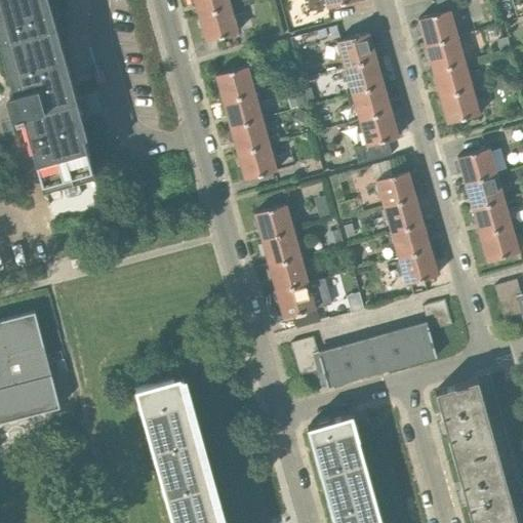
[(46,0),(0,0),(0,22),(19,91),(12,93),(18,116),(17,116),(18,121),(28,119),(45,180),(93,165),(46,0)]
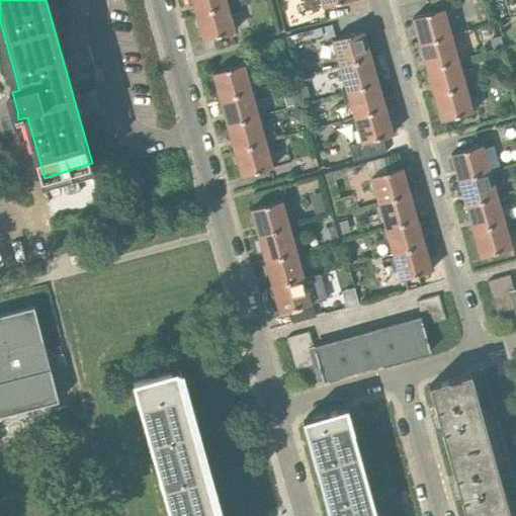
[(226,0),(192,0),(197,16),(229,7),(226,0)]
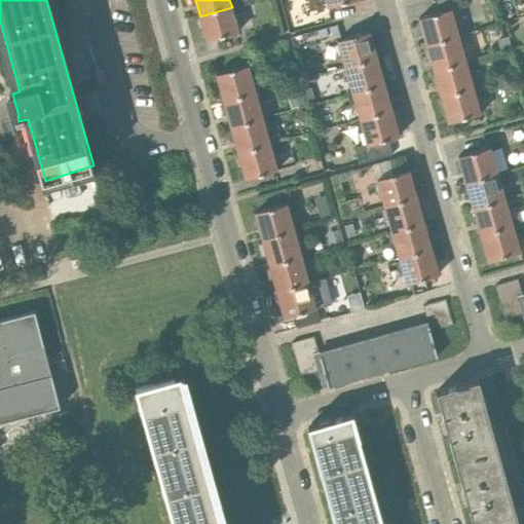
[(326,0),(329,9),(360,0),(326,0)]
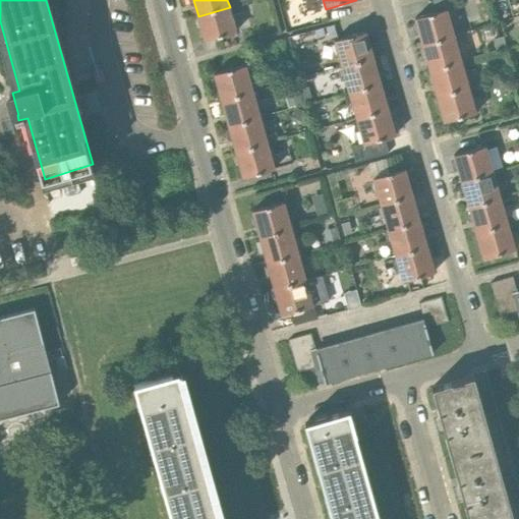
[(230,7),(198,16),(206,42),(237,34),(230,7)]
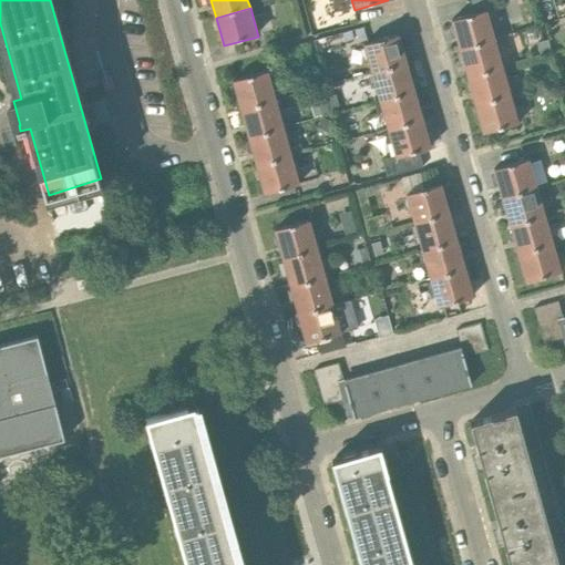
[(453,22),(462,51),(496,41),(488,12),(453,22)]
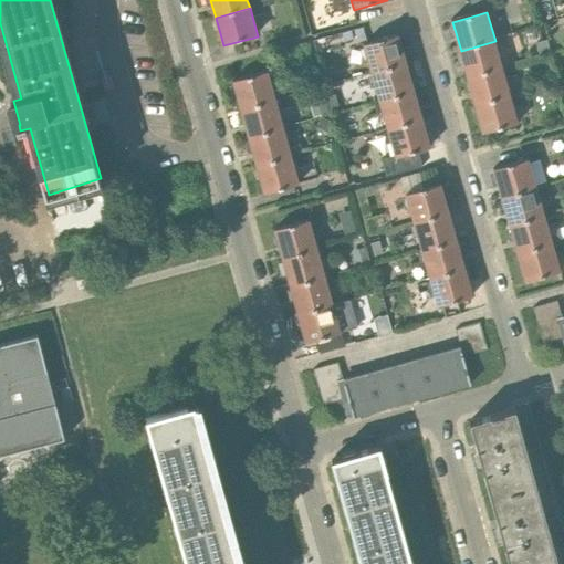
[(365,31),(356,33),(358,41),(367,39),(365,31)]
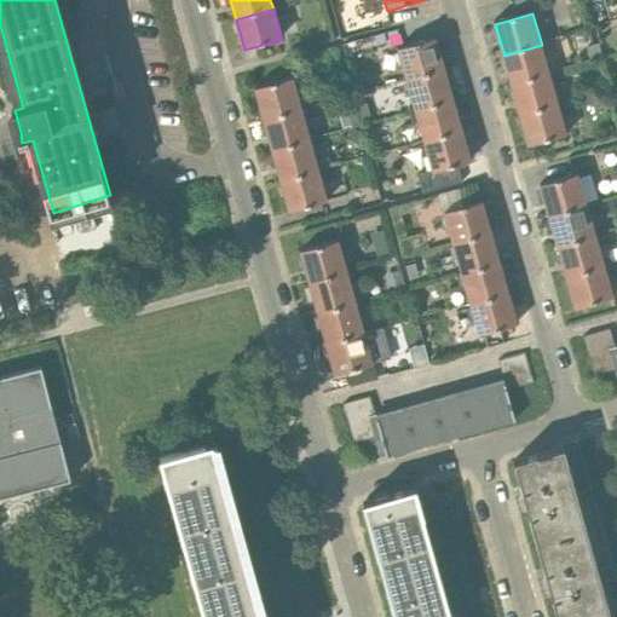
[(386,36),(378,39),(380,48),(388,46),(386,36)]
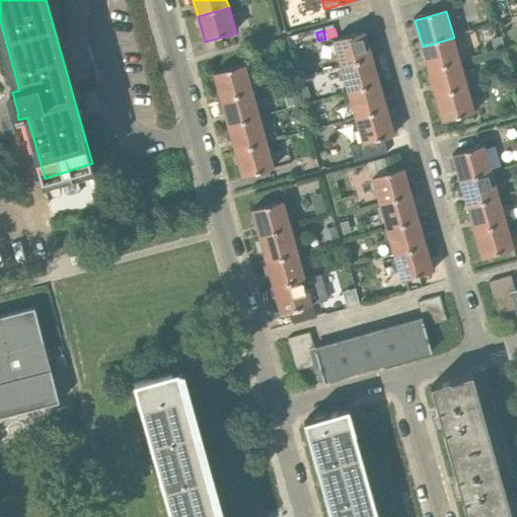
[(342,68),(374,59),(366,33),(335,43),(342,68)]
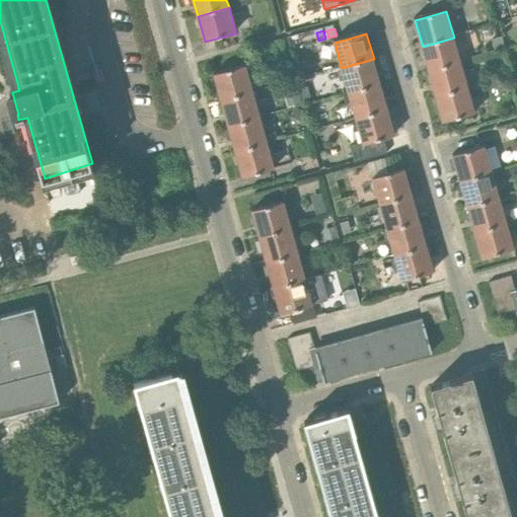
[(454,38),(423,47),(429,71),(461,62),(454,38)]
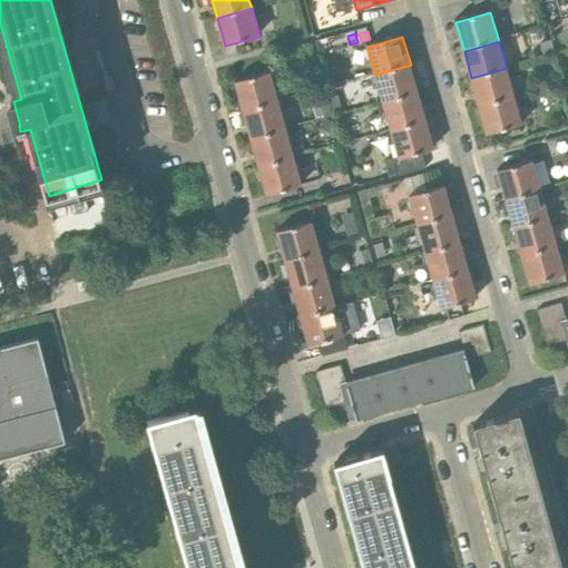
[(552,42),(549,42),(541,46),(545,59),(554,56),(556,56),(552,42)]
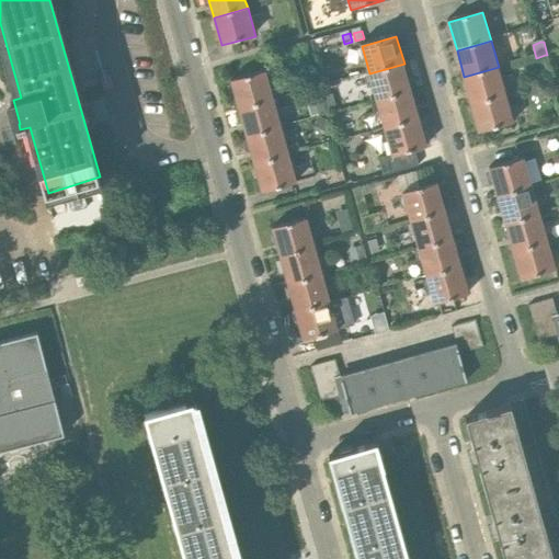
[(377,101),(412,91),(405,64),(369,73),(377,101)]
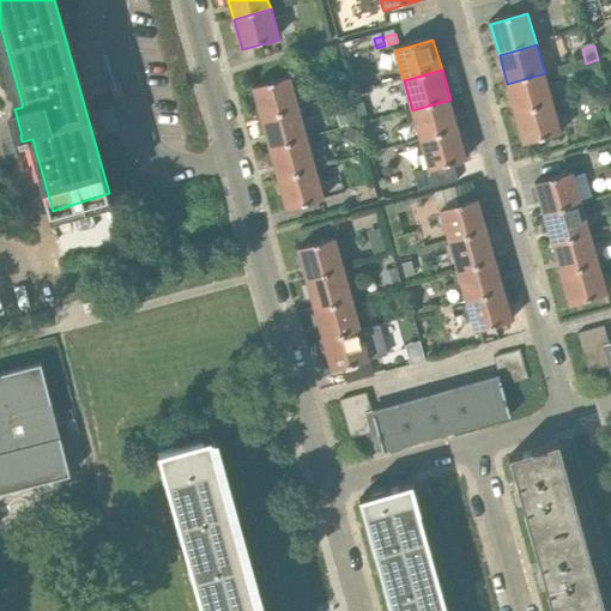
[(545,73),(507,84),(515,114),(552,103),(545,73)]
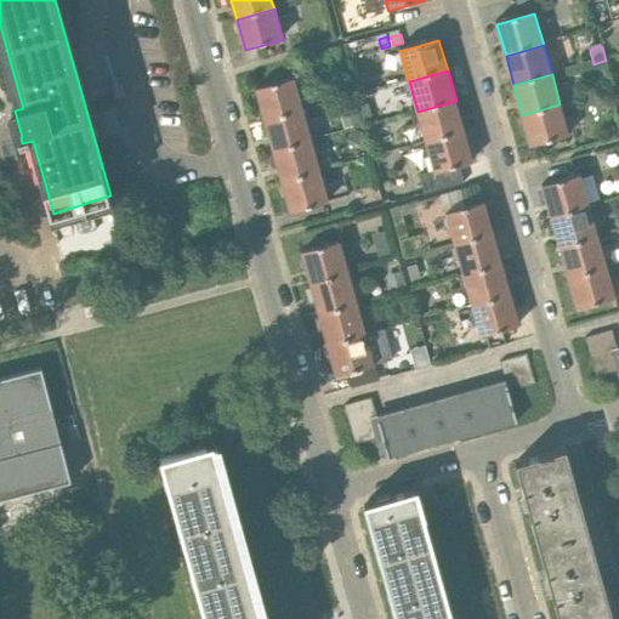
[(256,90),(266,121),(304,112),(295,80),(256,90)]
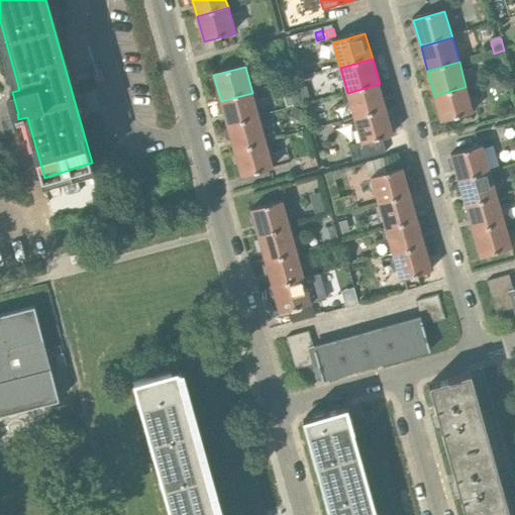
[(387,109),(380,84),(347,93),(354,118),(387,109)]
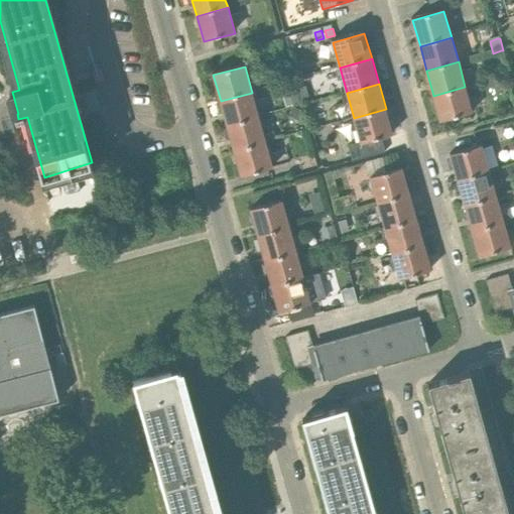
[(302,100),(310,98),(307,86),(299,88),(298,88),(302,100)]
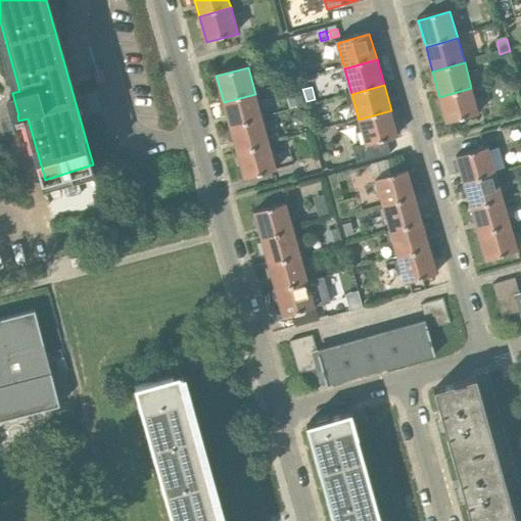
[(471,88),(439,97),(447,124),(479,114),(471,88)]
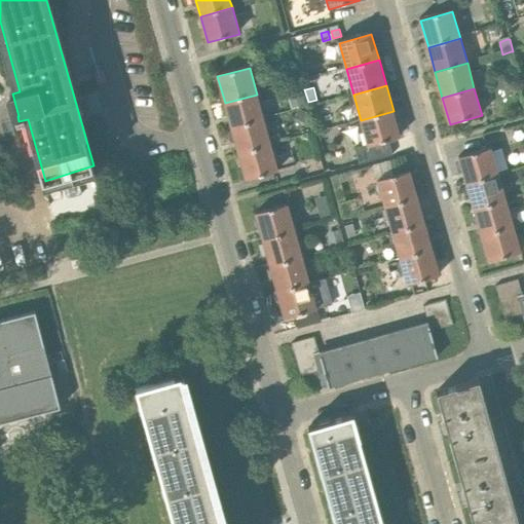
[(257,95),(225,103),(232,128),(264,119),(257,95)]
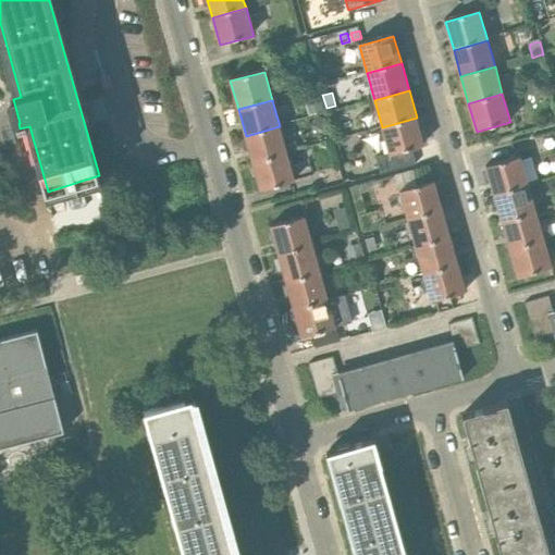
[(324,113),(321,101),(306,106),(310,119),(324,113)]
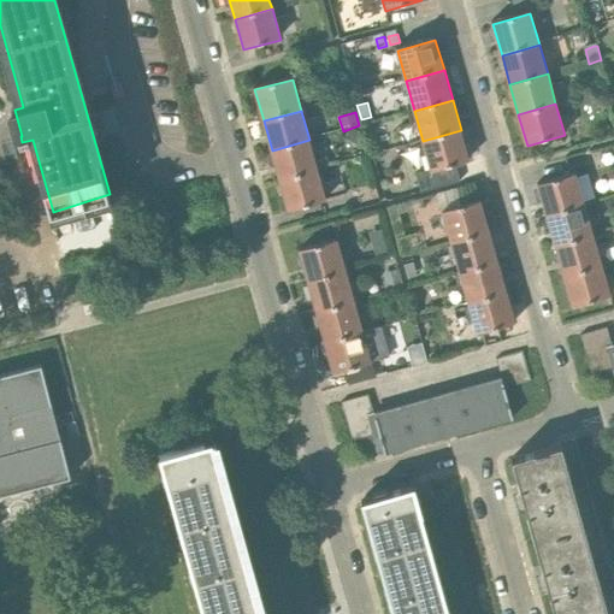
[(358,146),(361,137),(364,135),(361,134),(352,129),(346,140),(358,146)]
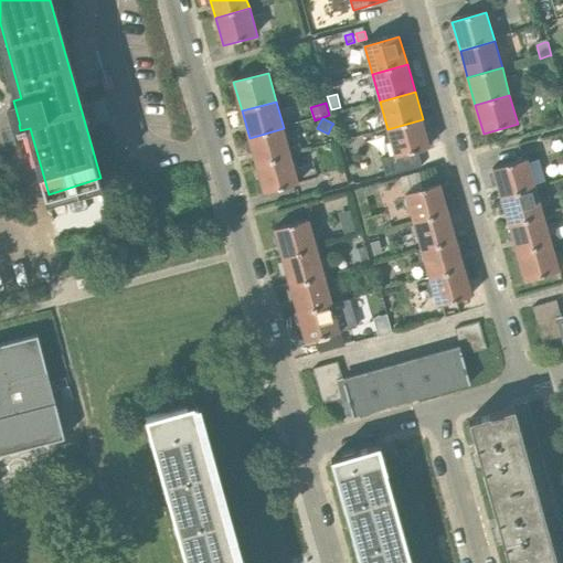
[(423,119),(388,129),(396,157),(383,161),(388,178),(424,168),(420,151),(431,148),(423,119)]
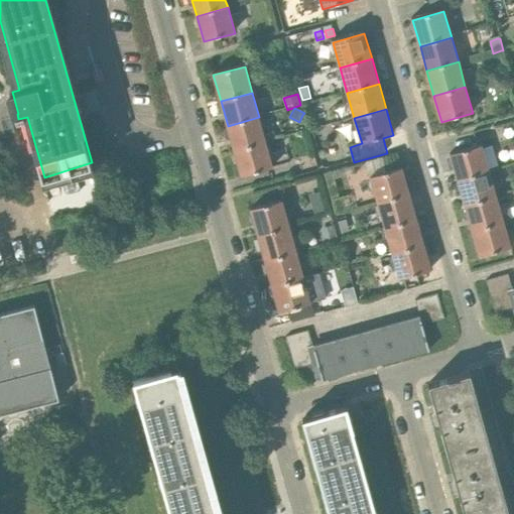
[(259,117),(228,126),(234,151),(266,142),(259,117)]
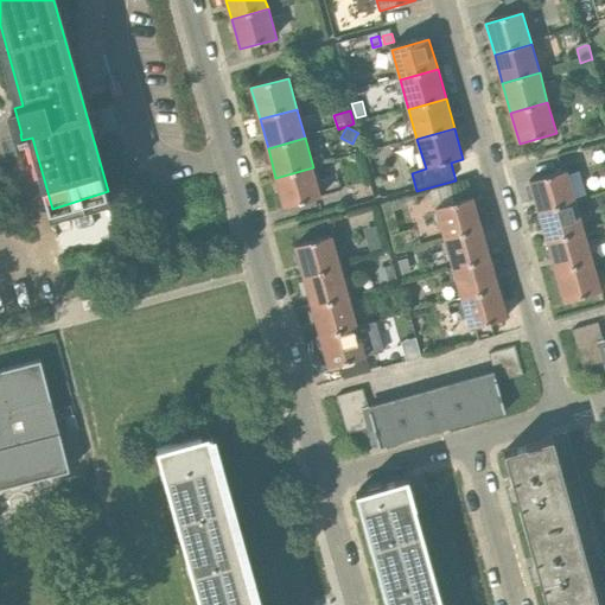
[(313,167),(275,178),(285,209),(322,198),(313,167)]
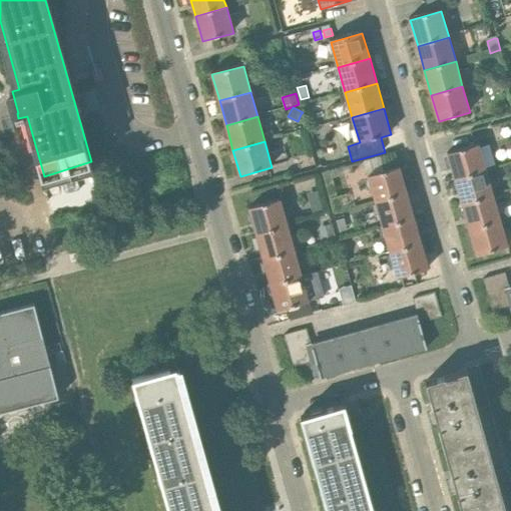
[(497,144),(488,144),(490,165),(499,164),(497,144)]
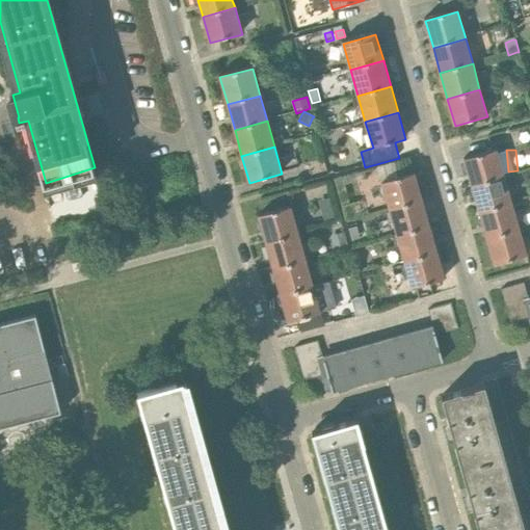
[(466,160),(473,187),(505,178),(498,151),(466,160)]
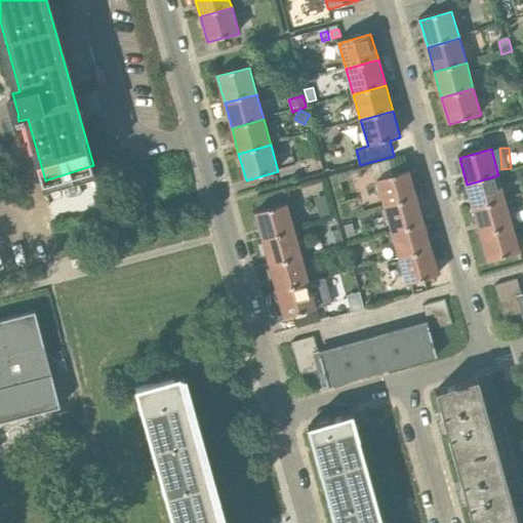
[(386,207),(416,198),(409,171),(378,180),(386,207)]
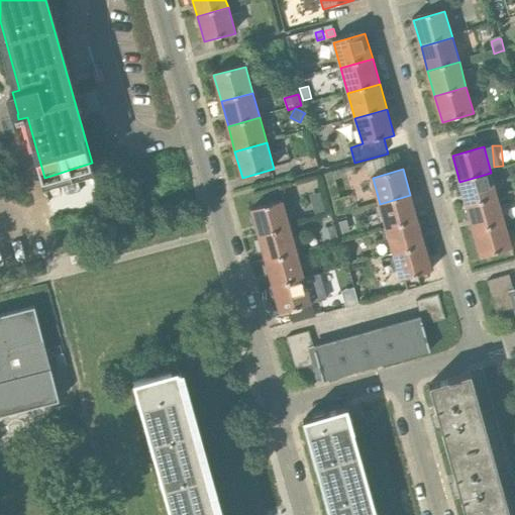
[(491,173),(459,182),(467,207),(498,198),(491,173)]
